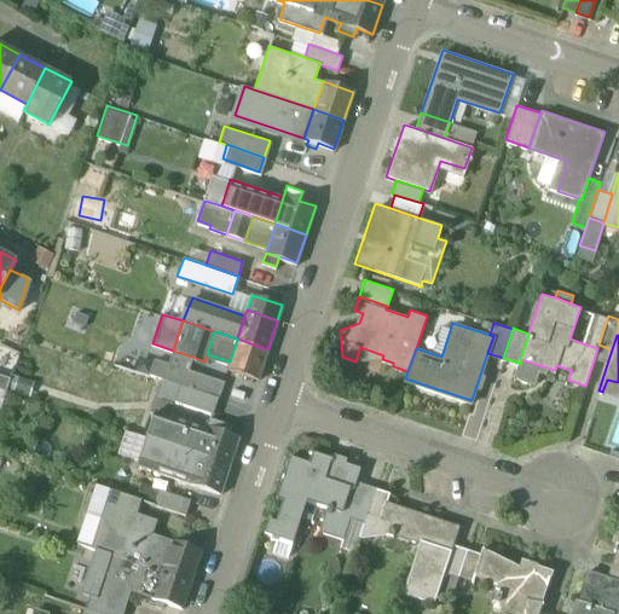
[(267,349),(237,339),(230,361),(227,366),(259,376),(267,349)]
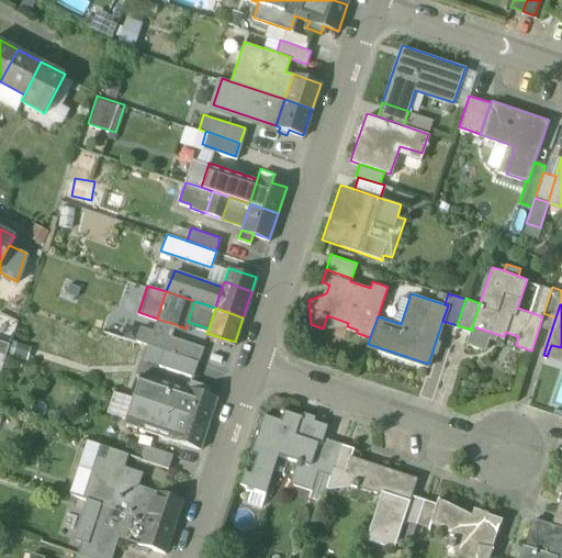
[(154,330),(171,335),(175,324),(157,319),(154,330)]
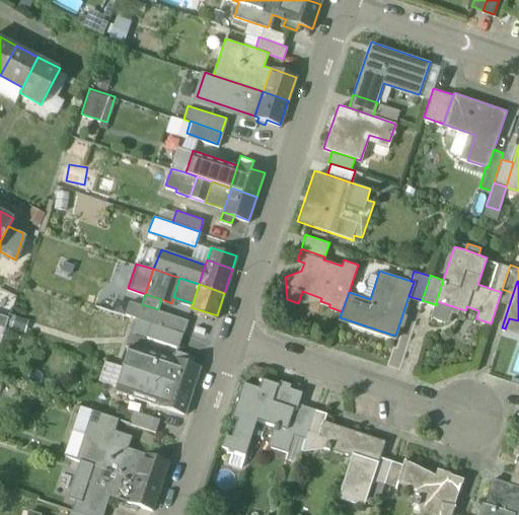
[(142,304),(130,300),(126,313),(137,317),(182,333),(188,319),(158,309),(142,304)]
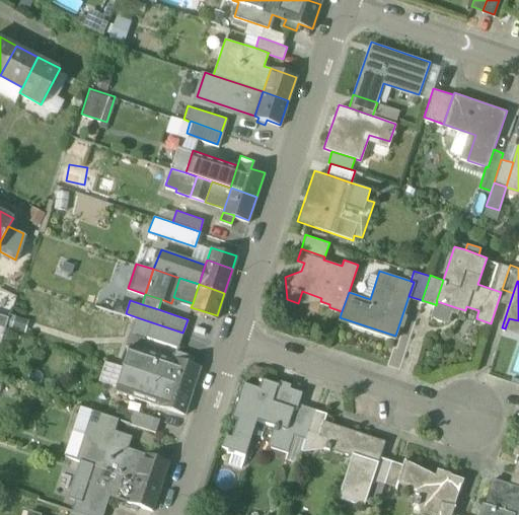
[(455,307),(437,301),(436,305),(435,304),(431,315),(450,322),(455,307)]
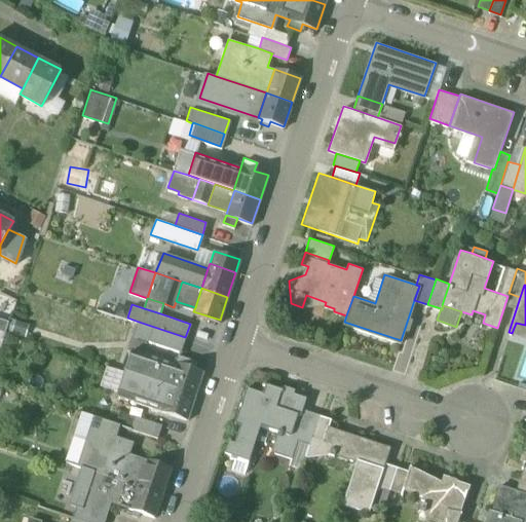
[(8,321),(0,318),(0,330),(4,332),(8,321)]
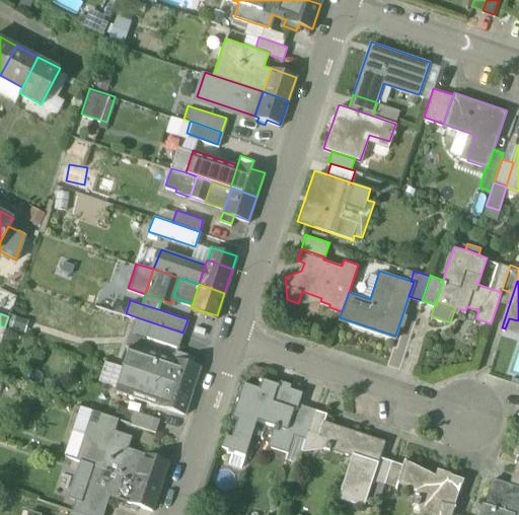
[(182,333),(137,317),(132,330),(178,346),(182,333)]
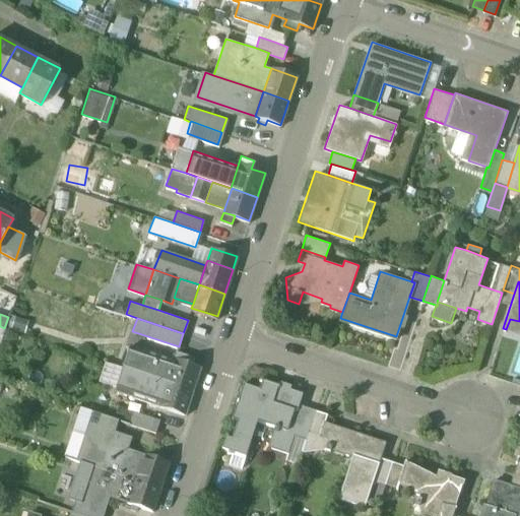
[(175,359),(130,343),(122,366),(168,381),(175,359)]
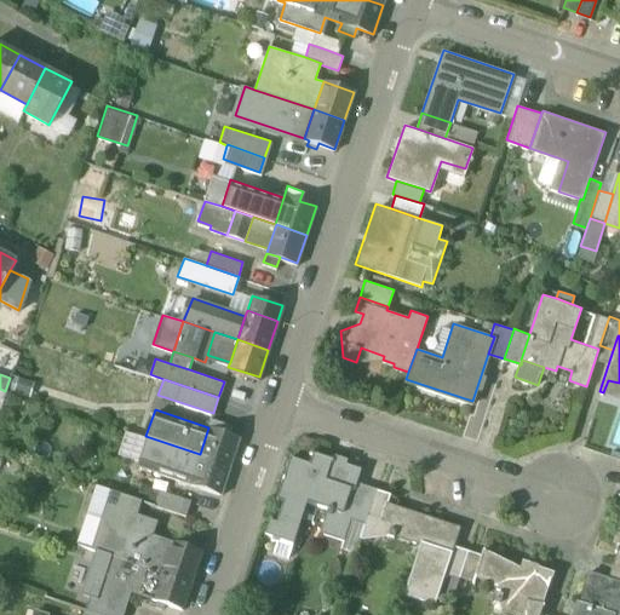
[(240,436),(210,426),(208,427),(200,454),(230,465),(240,436)]
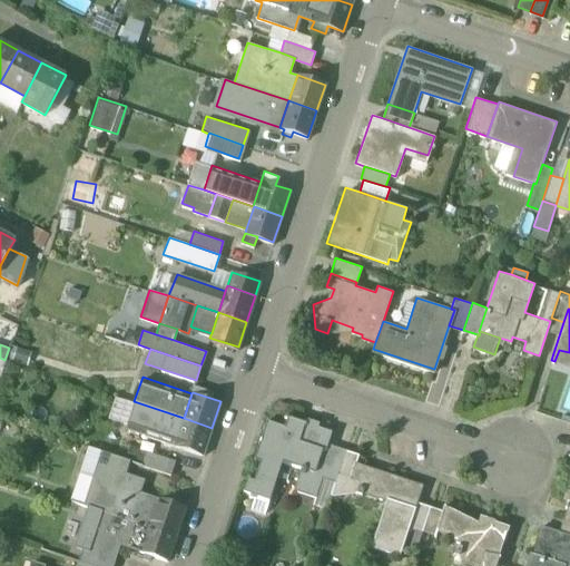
[(184,418),(134,401),(127,422),(145,428),(144,431),(176,442),(184,418)]
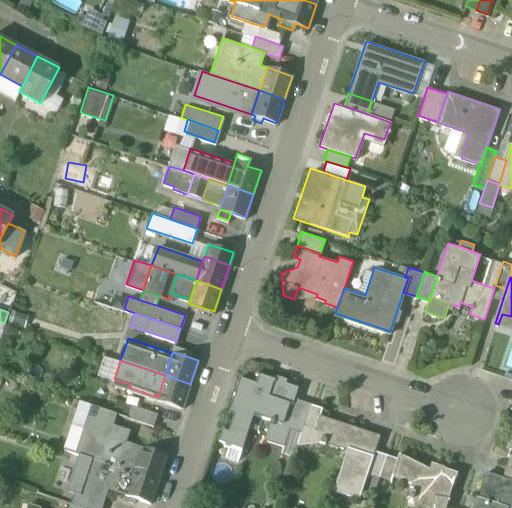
[(284,445),(299,399),(295,397),(299,386),(286,382),(287,378),(276,375),(275,379),(259,374),(256,383),(240,377),(229,410),(236,413),(229,432),(223,430),(220,441),(231,445),(227,456),(239,460),(254,413),(271,419),(264,439),(284,445)]
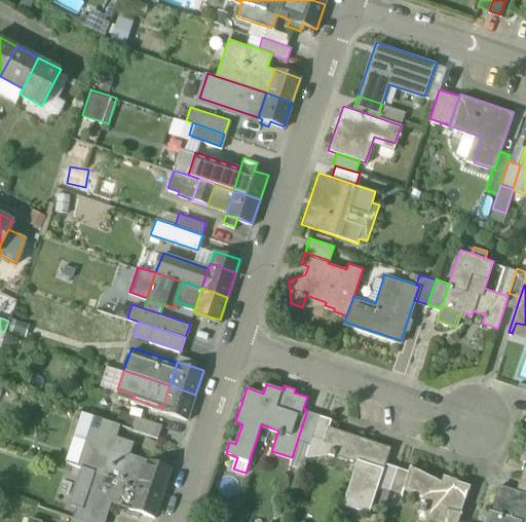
[(195,395),(170,385),(162,408),(161,410),(187,418),(195,395)]
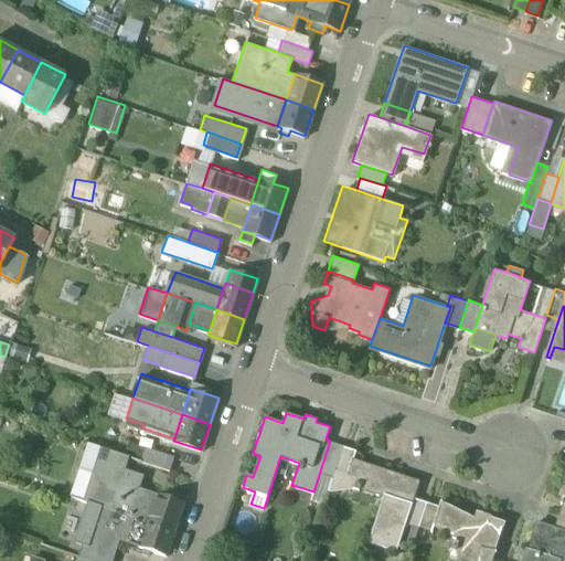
[(142,443),(128,437),(125,448),(139,454),(142,443)]
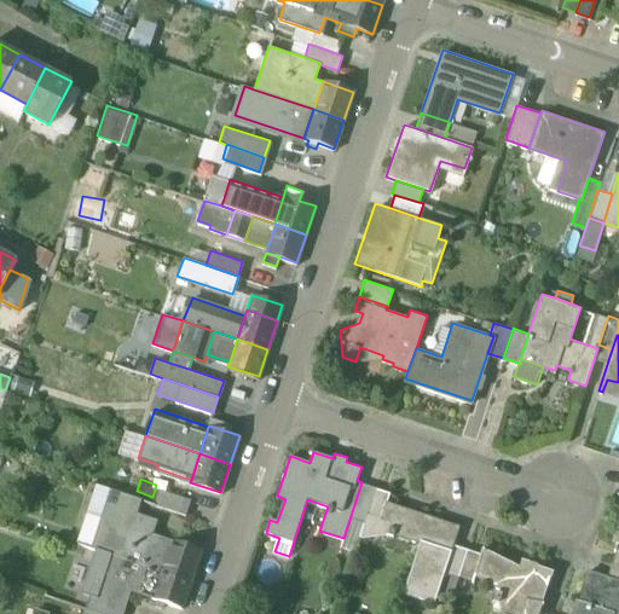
[(362,482),(343,538),(341,545),(356,550),(359,537),(366,514),(376,487),(362,482)]
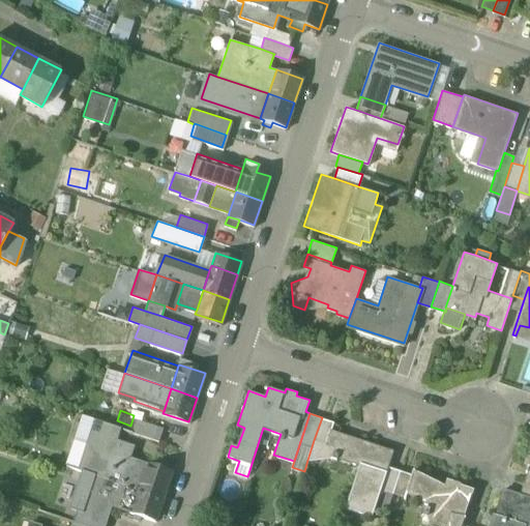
[(163,425),(137,416),(131,431),(157,439),(163,425)]
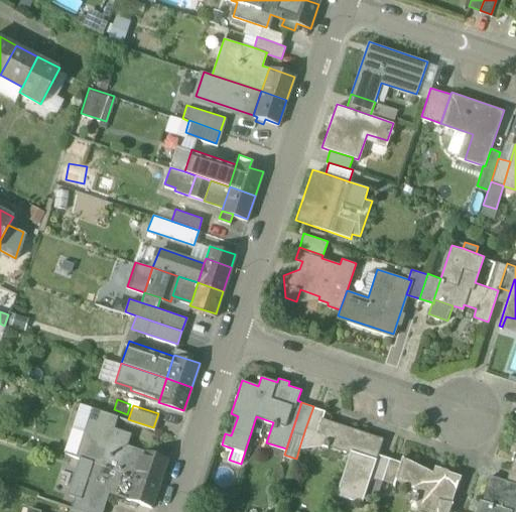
[(327,410),(313,406),(305,428),(299,448),(323,444),(326,435),(317,432),(323,417),(324,417),(327,410)]
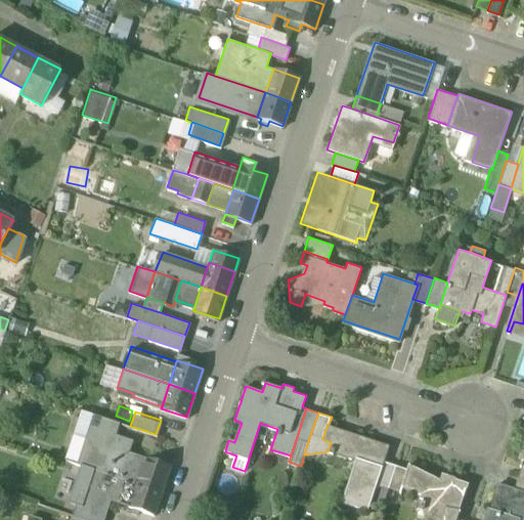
[(120,422),(94,414),(90,424),(116,433),(120,422)]
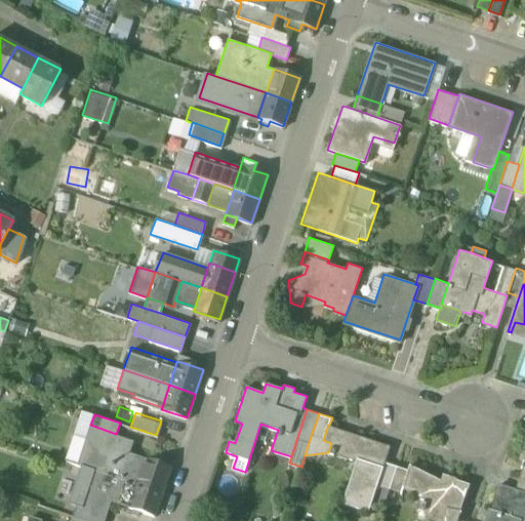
[(116,434),(90,425),(78,463),(92,468),(136,482),(144,459),(145,456),(129,451),(133,439),(116,434)]
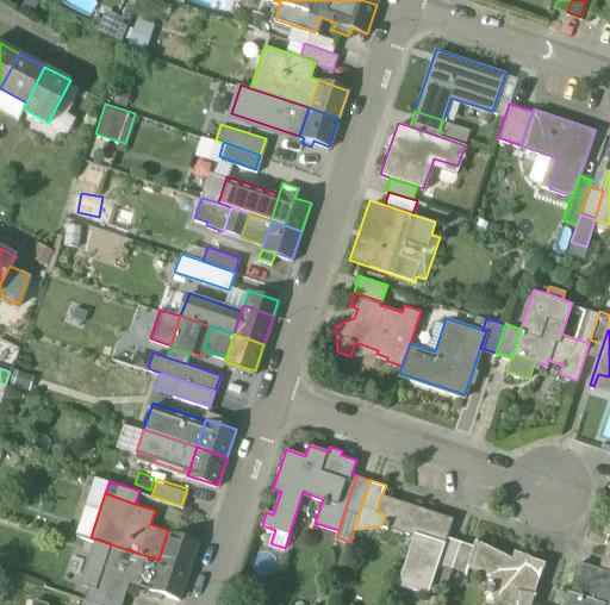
[(383,493),(381,493),(375,511),(385,515),(381,525),(380,530),(387,532),(388,529),(414,537),(398,587),(427,597),(436,567),(447,536),(453,516),(383,493)]
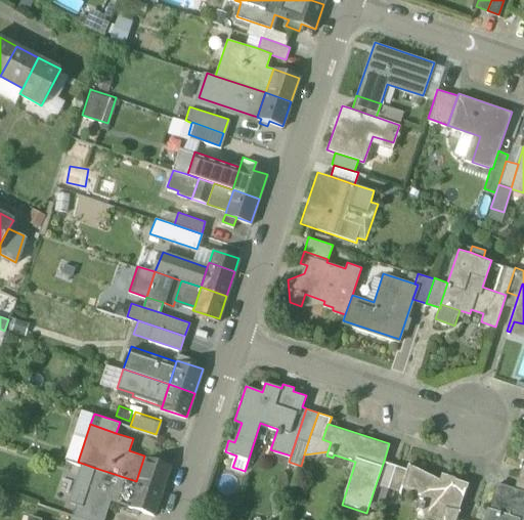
[(170,467),(143,459),(136,481),(162,490),(170,467)]
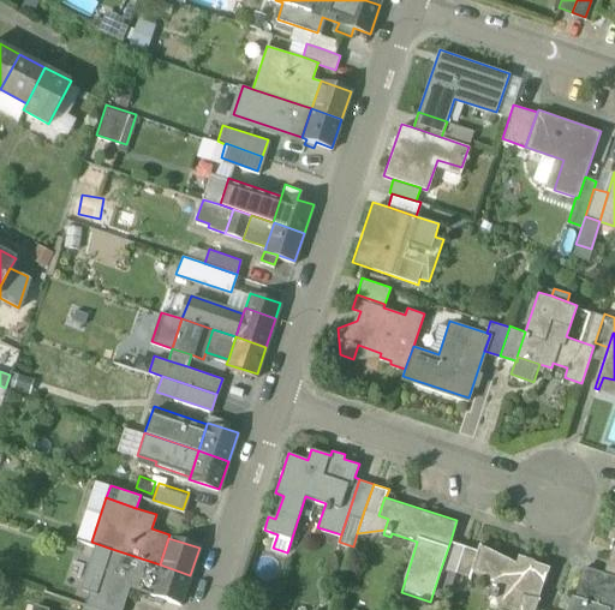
[(451,540),(440,572),(454,576),(464,545),(451,540)]
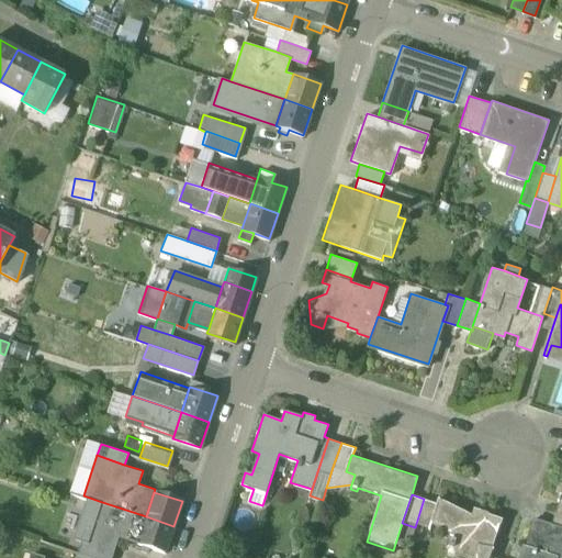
[(437,503),(424,499),(415,527),(430,532),(433,525),(431,524),(437,503)]
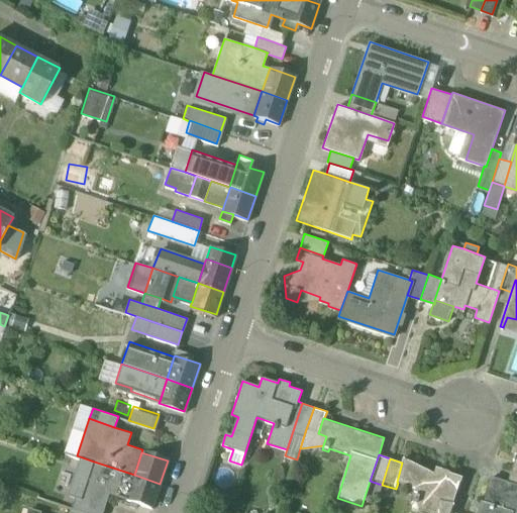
[(439,477),(404,459),(402,463),(397,482),(398,483),(414,491),(411,501),(412,502),(409,510),(416,512),(450,512),(451,512),(453,505),(452,504),(461,478),(441,471),(439,477)]
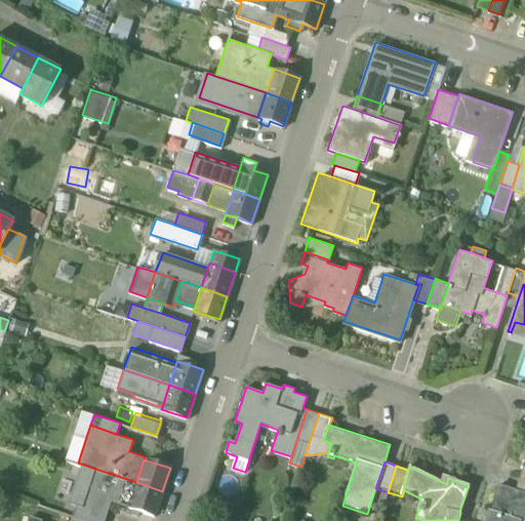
[(136,482),(92,468),(80,506),(105,514),(110,499),(128,506),(136,482)]
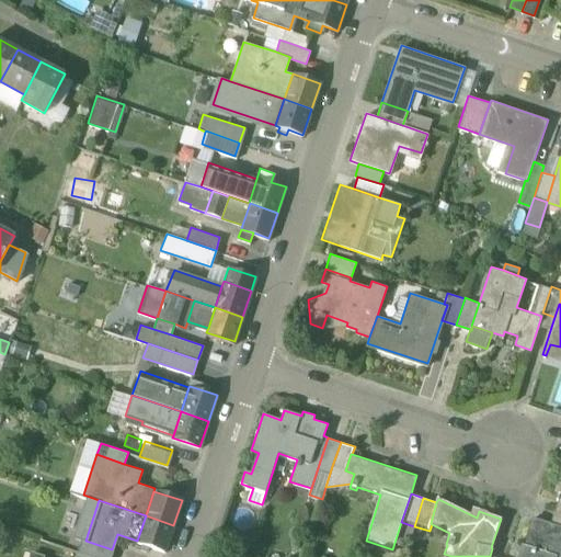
[(173,525),(146,515),(137,541),(137,543),(164,553),(173,525)]
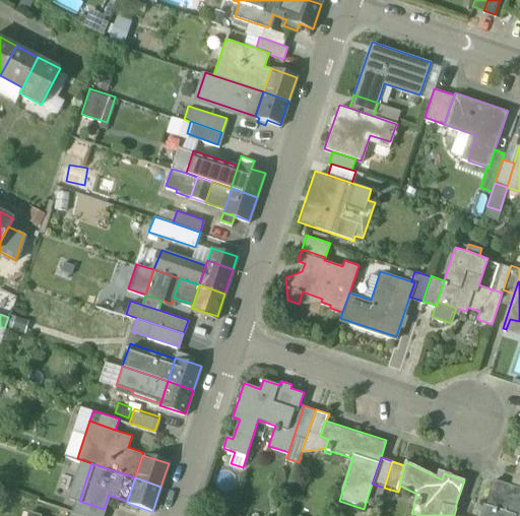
[(514,487),(493,479),(483,505),(483,504),(478,515),(513,515),(516,510),(519,511),(519,487),(514,486),(514,487)]
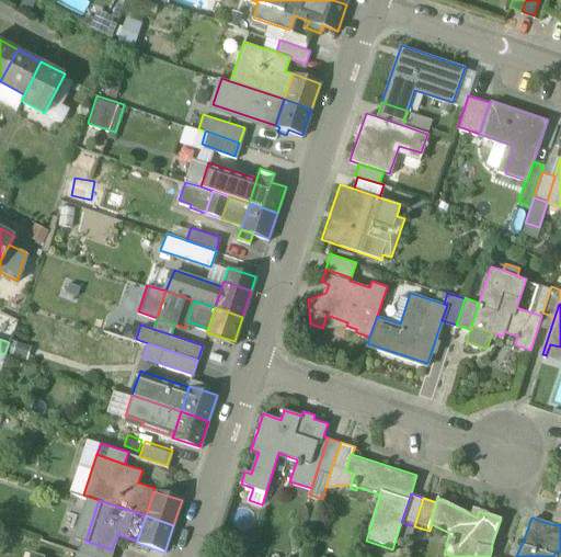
[(86,541),(81,540),(77,550),(96,556),(109,556),(112,549),(86,541)]
